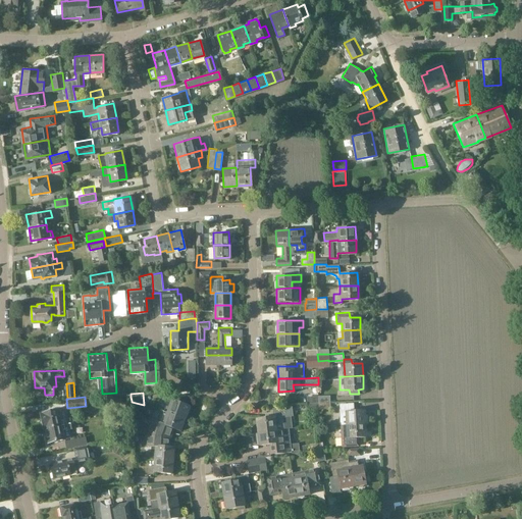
[(168,398),(164,409),(186,417),(190,405),(172,399),(168,398)]
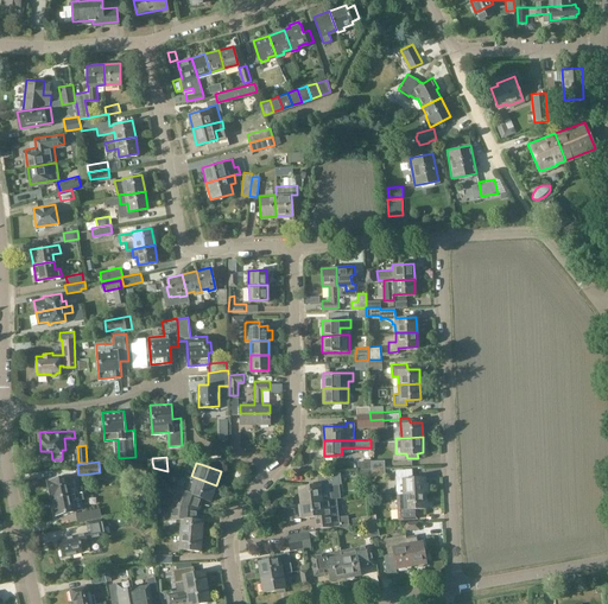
[(411,468),(396,469),(397,493),(404,493),(425,491),(425,490),(428,490),(428,481),(424,481),(424,476),(412,477),(411,468)]
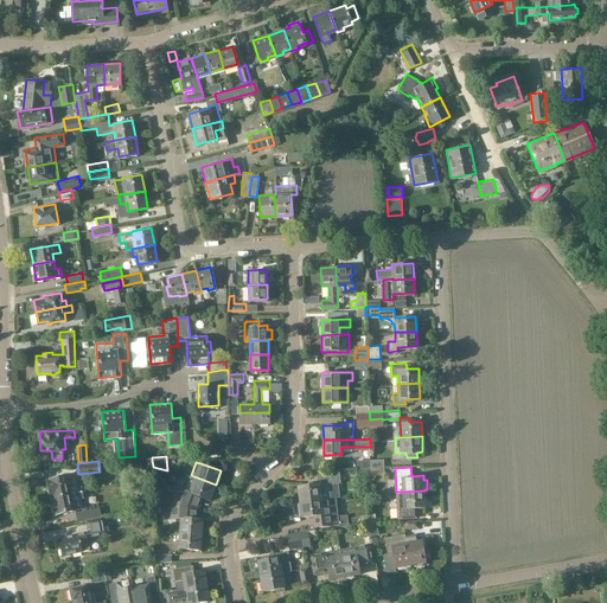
[(46,478),(49,487),(46,489),(48,494),(50,495),(51,496),(80,491),(78,481),(76,473),(75,473),(68,475),(68,474),(62,476),(61,474),(46,478)]
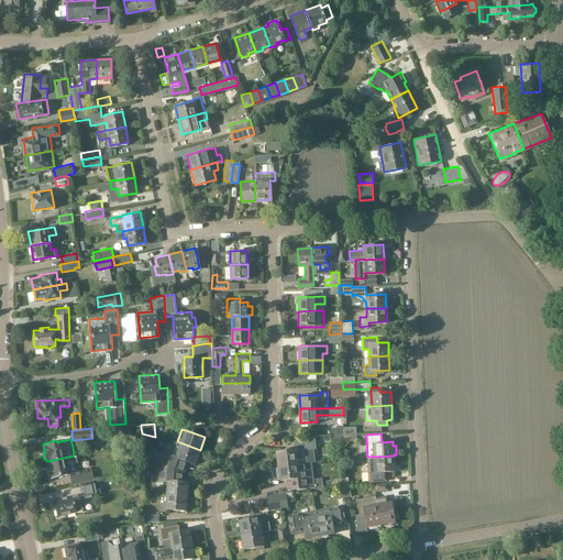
[(158,465),(157,465),(157,468),(167,469),(181,471),(186,460),(188,461),(195,463),(200,450),(177,441),(172,454),(162,450),(161,456),(155,453),(152,463),(158,465)]
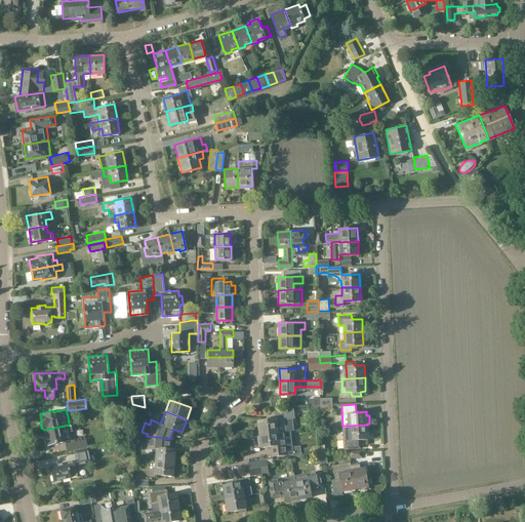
[(258,420),(259,433),(263,433),(278,431),(285,431),(284,417),(258,420)]
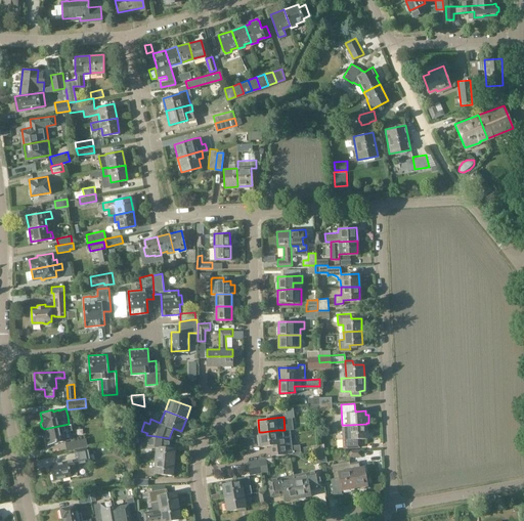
[(47,442),(64,439),(66,439),(71,437),(70,430),(76,428),(75,423),(69,424),(44,429),(47,442)]
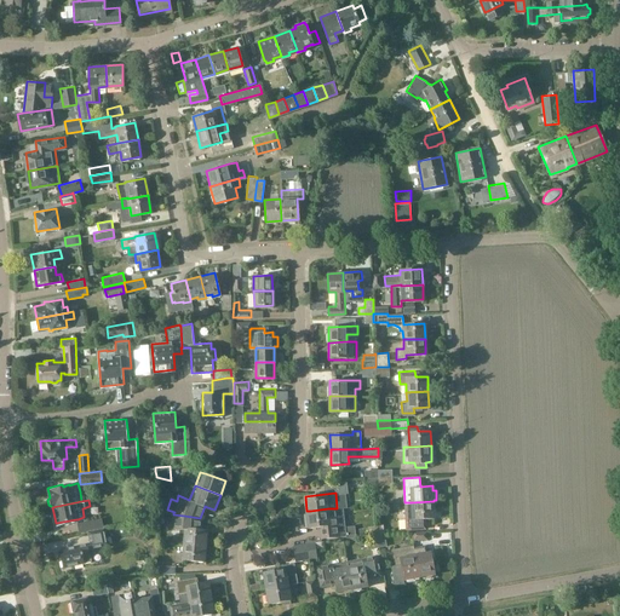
[(412,502),(405,502),(406,528),(422,528),(422,518),(434,517),(434,501),(412,502)]
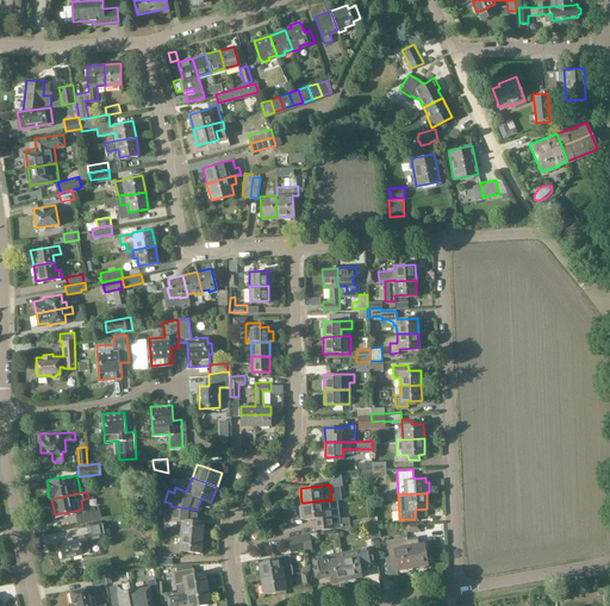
[(300,517),(303,517),(304,518),(319,517),(322,529),(340,526),(337,499),(331,500),(323,500),(305,503),(302,503),(302,505),(299,505),(300,517)]
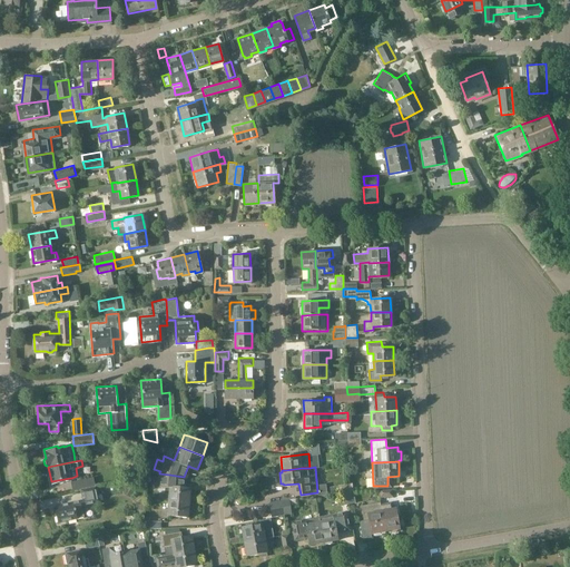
[(165,499),(169,500),(188,501),(190,488),(186,487),(184,487),(184,477),(169,475),(159,473),(158,480),(158,485),(166,486),(165,497),(165,499)]
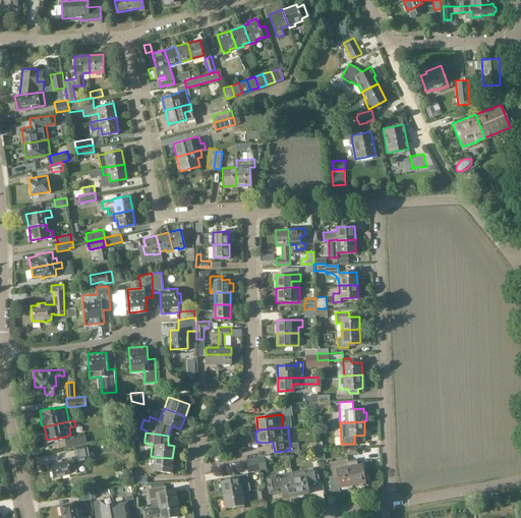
[(67,447),(73,446),(88,443),(85,435),(65,439),(67,447)]
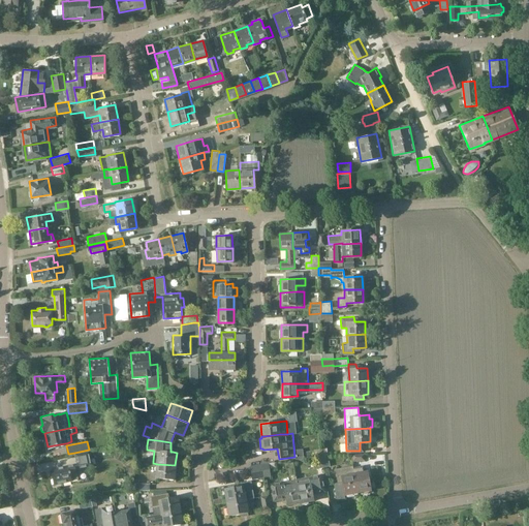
[(307,451),(308,456),(314,455),(314,456),(320,455),(328,454),(327,446),(313,449),(313,450),(307,451)]
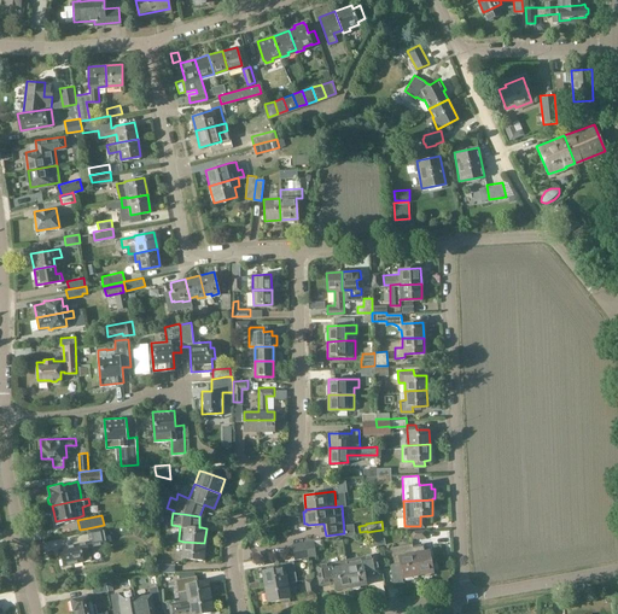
[(59,547),(63,563),(91,557),(88,547),(91,547),(108,543),(104,525),(87,528),(89,541),(59,547)]
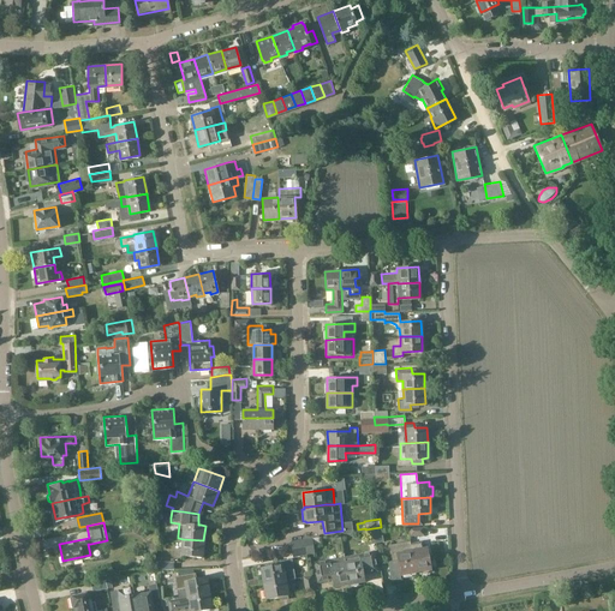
[(372,528),(376,541),(383,539),(381,527),(372,528)]
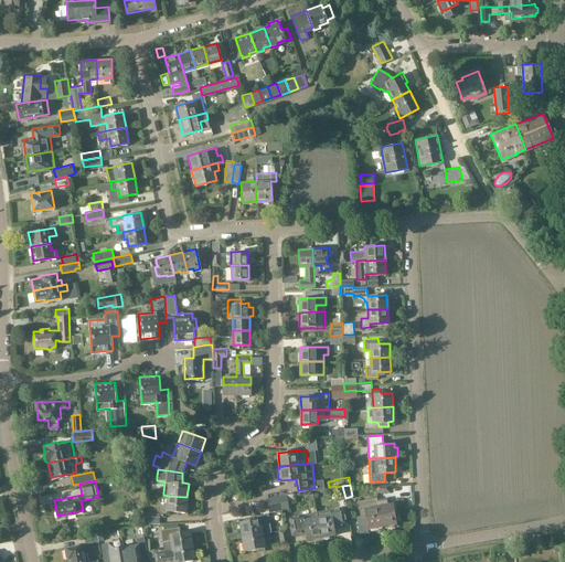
[(339,499),(345,498),(342,486),(336,487),(339,499)]
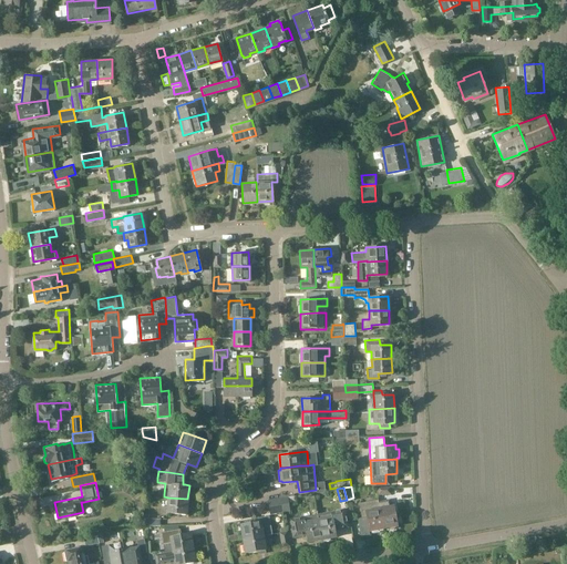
[(284,495),(280,496),(281,503),(284,510),(290,509),(288,495),(284,495)]
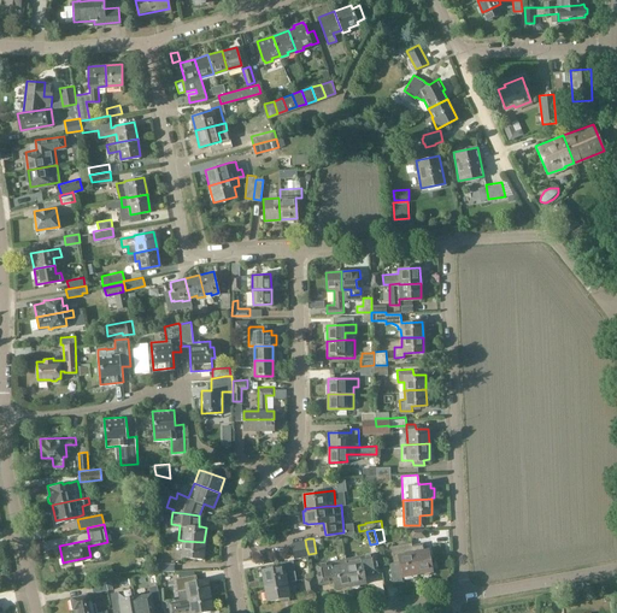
[(292,542),(293,549),(306,547),(305,540),(292,542)]
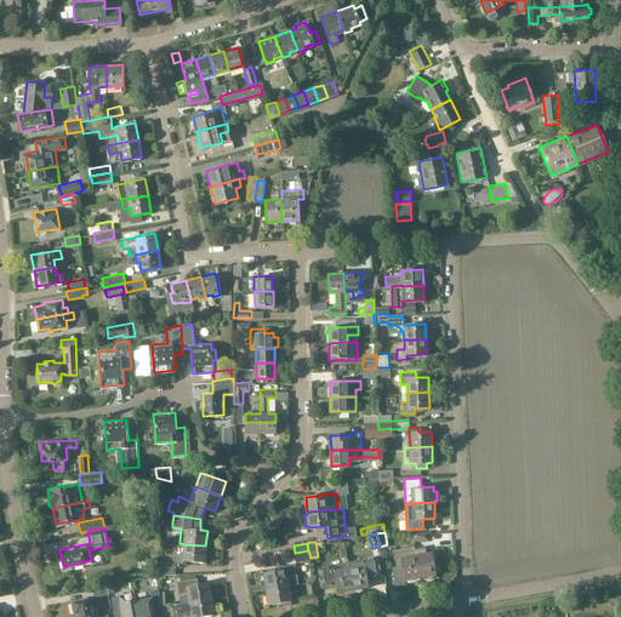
[(204,561),(205,546),(184,544),(183,559),(204,561)]
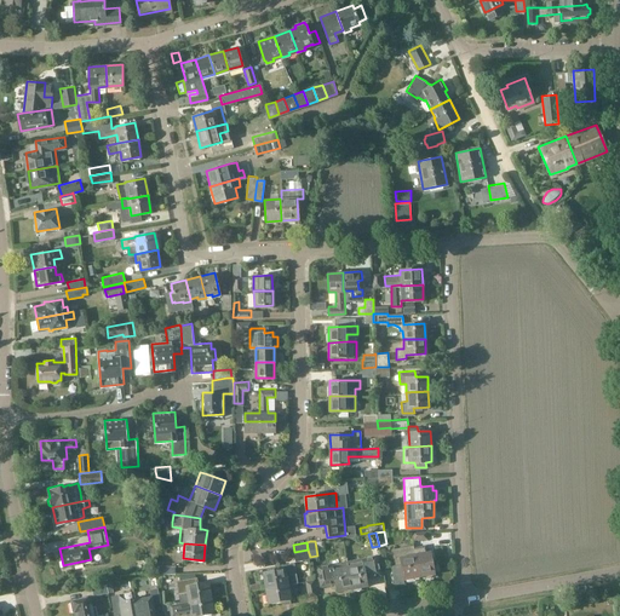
[(425,543),(413,546),(415,554),(419,576),(435,573),(430,551),(426,552),(425,543)]
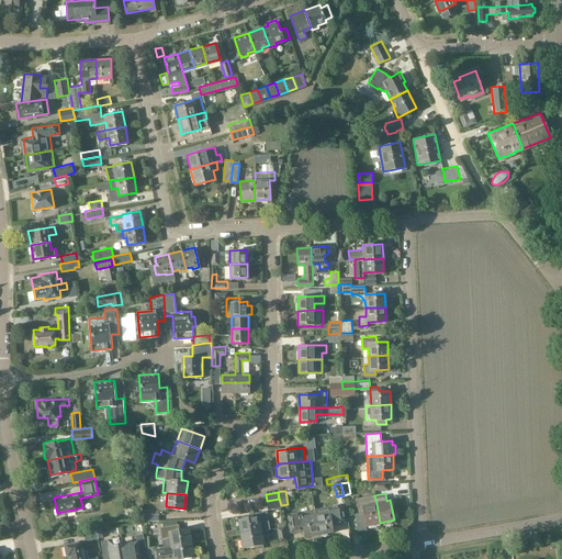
[(359,511),(363,511),(366,525),(380,523),(377,503),(374,495),(374,494),(356,498),(359,511)]
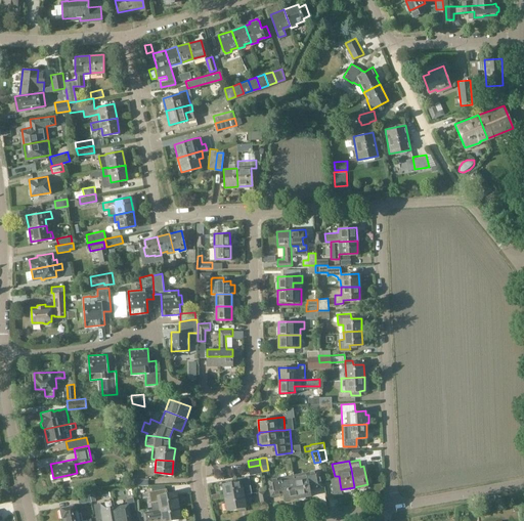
[(250,473),(262,471),(260,465),(249,467),(250,473)]
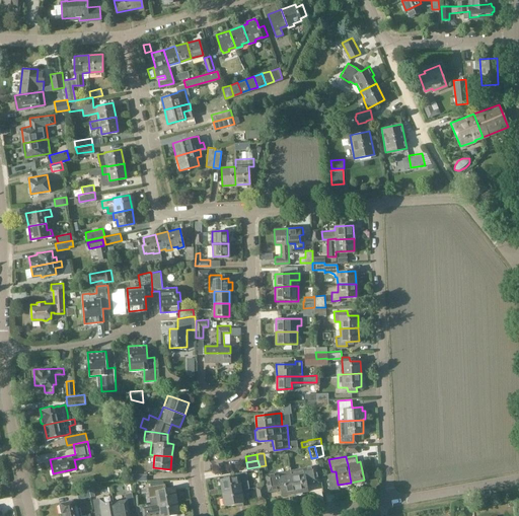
[(291,474),(294,492),(307,490),(303,467),(297,468),(298,473),(291,474)]
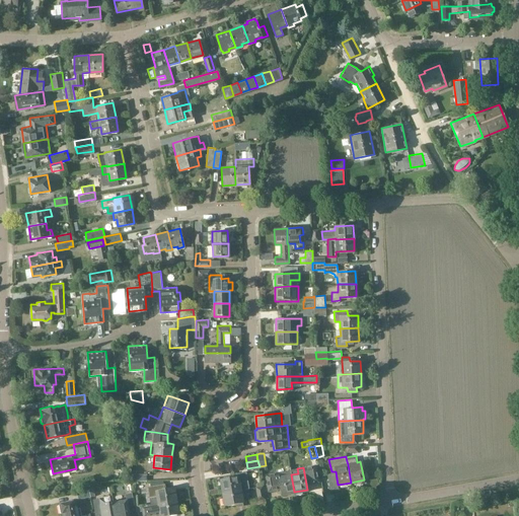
[(268,491),(281,488),(282,495),(294,492),(291,474),(290,468),(265,473),(268,491)]
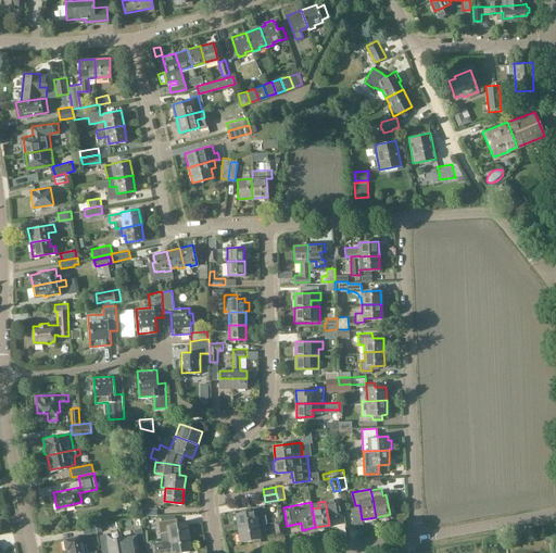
[(236,514),(239,527),(257,524),(266,523),(266,522),(265,522),(264,513),(265,513),(263,505),(253,506),(254,510),(236,514)]
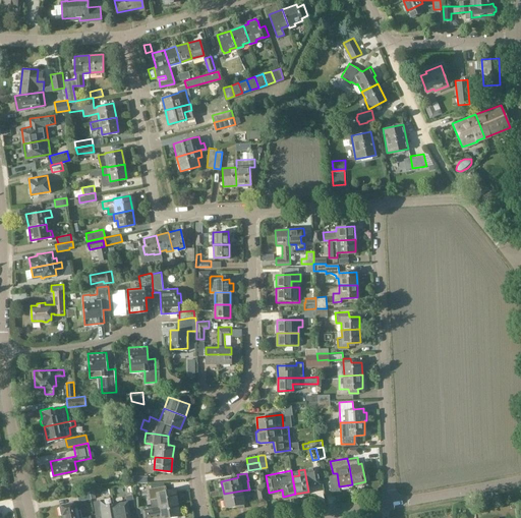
[(264,486),(259,486),(256,487),(259,501),(266,500),(264,486)]
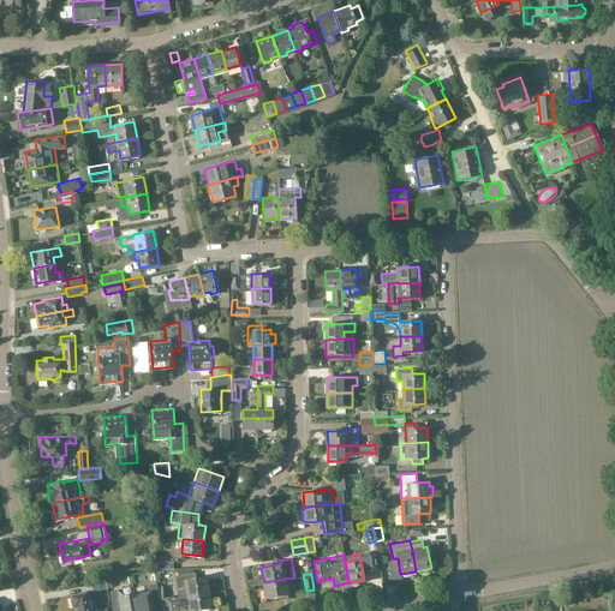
[(207,576),(179,581),(181,597),(183,597),(209,592),(207,576)]
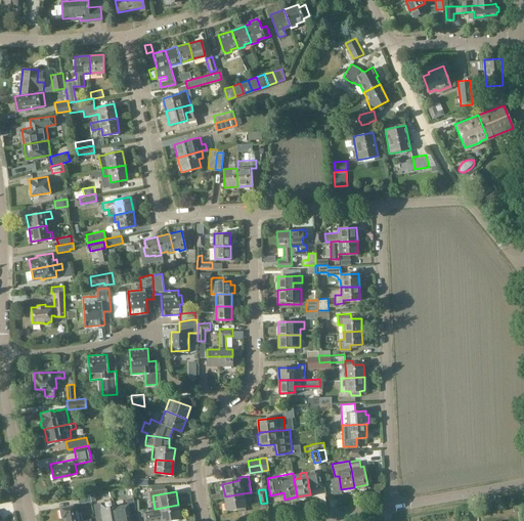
[(243,493),(225,496),(227,510),(246,507),(243,493)]
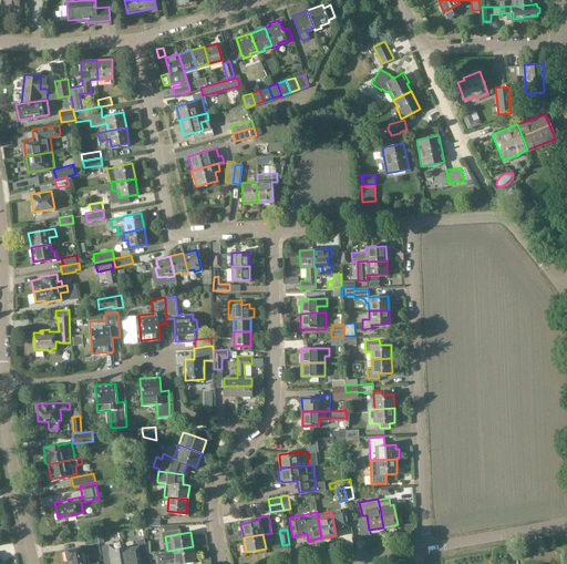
[(99,541),(98,535),(84,537),(85,544),(99,541)]
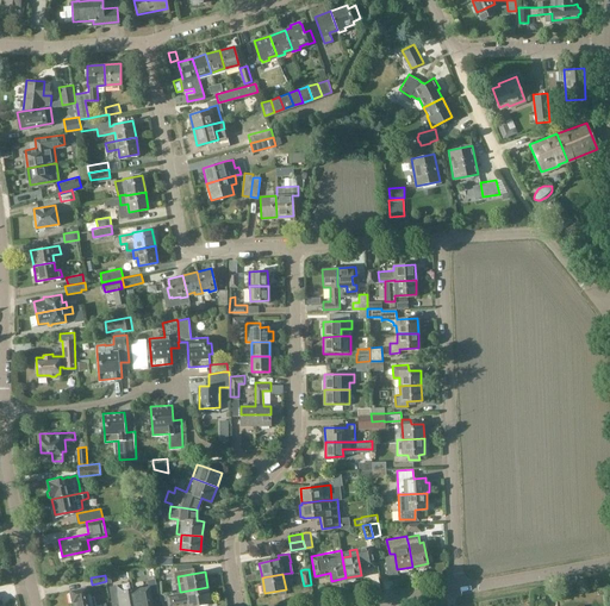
[(148,586),(134,589),(136,605),(151,605),(149,593),(156,592),(154,578),(147,579),(148,586)]
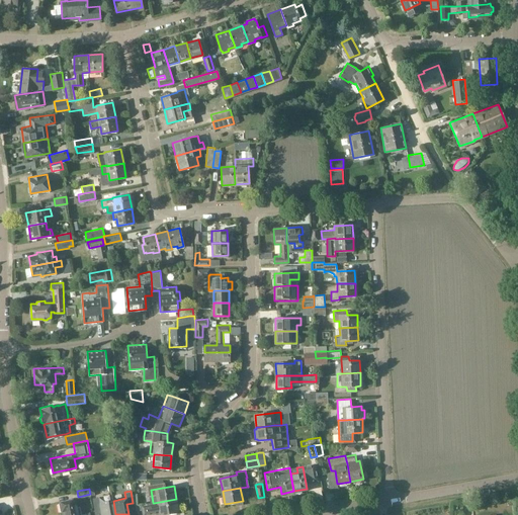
[(115,514),(113,501),(113,499),(99,502),(98,497),(93,498),(95,510),(101,509),(101,514),(115,514)]
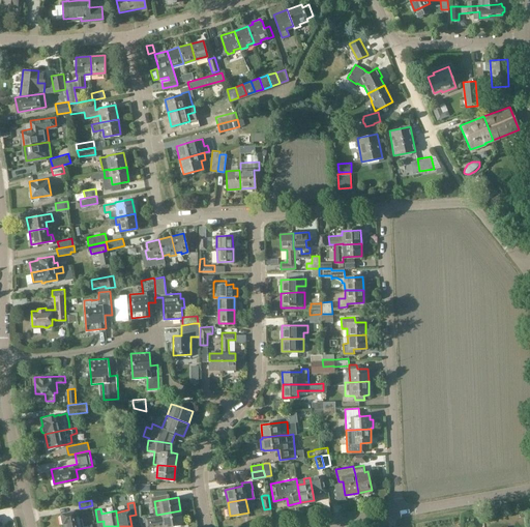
[(63,522),(64,526),(74,526),(83,525),(81,518),(80,518),(78,510),(60,514),(61,523),(63,522)]
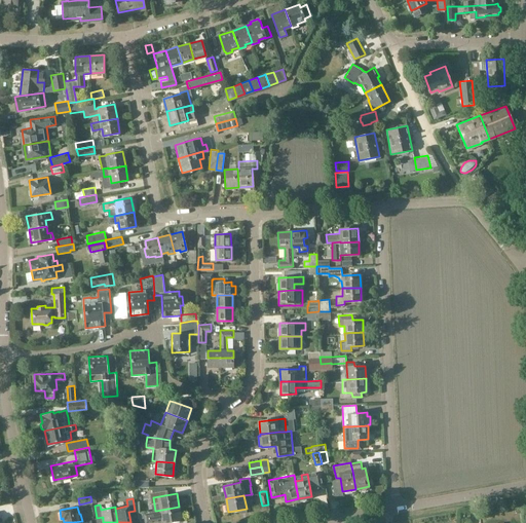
[(144,517),(145,522),(162,520),(162,522),(181,520),(179,507),(156,511),(155,511),(143,513),(144,517)]
